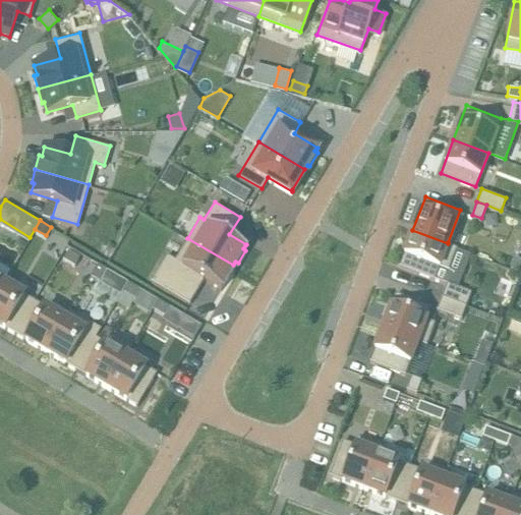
[(412,230),(400,264),(435,277),(440,265),(449,268),(456,247),(457,246),(448,242),(448,243),(412,230)]
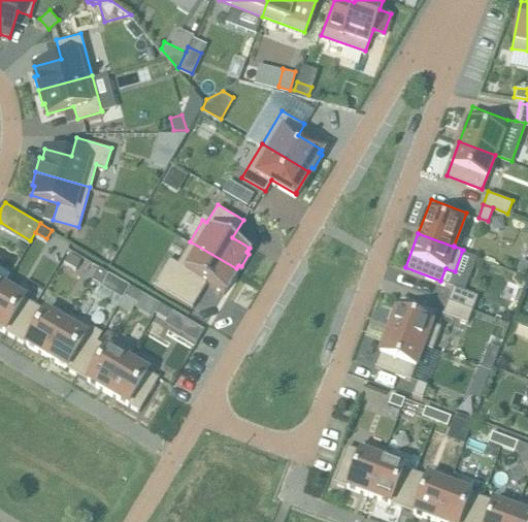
[(169,256),(154,283),(192,305),(207,281),(225,291),(225,289),(236,268),(190,241),(177,261),(169,256)]
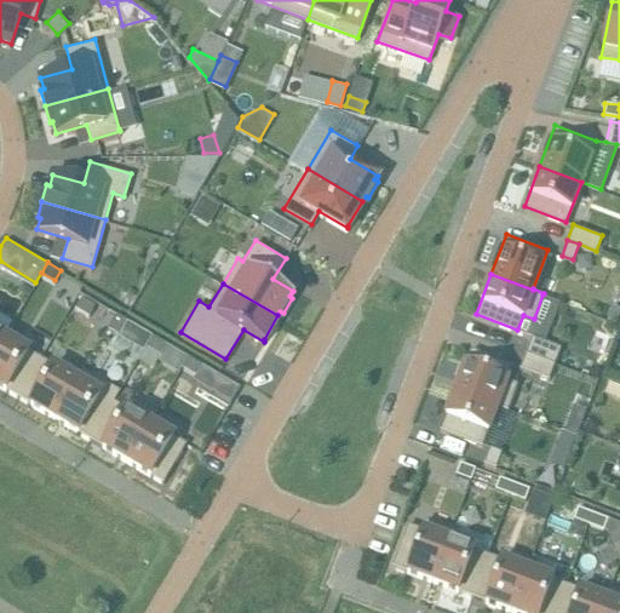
[(81,294),(75,305),(89,313),(96,303),(81,294)]
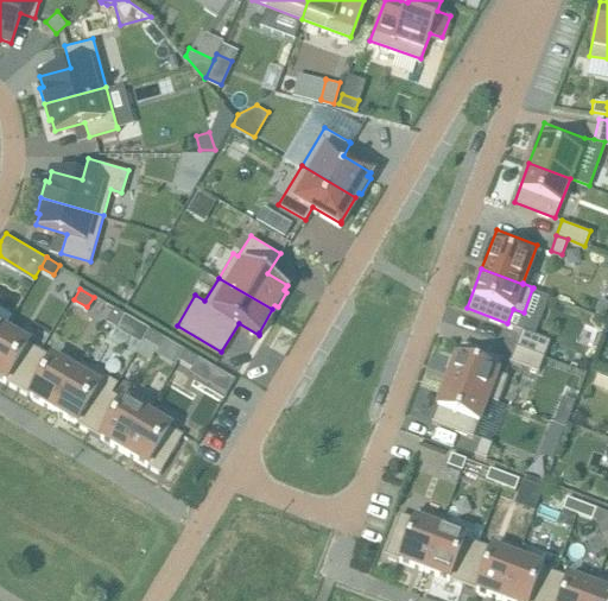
[(607,299),(601,297),(596,310),(605,314),(607,303),(607,299)]
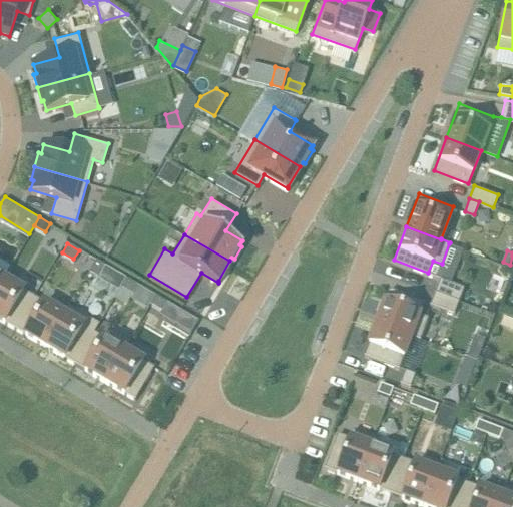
[(96,258),(89,269),(98,274),(105,263),(103,261),(96,258)]
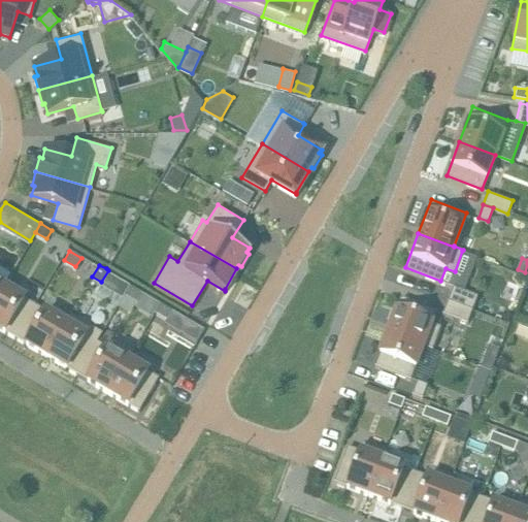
[(101,282),(100,283),(122,296),(125,292),(130,283),(108,270),(101,282)]
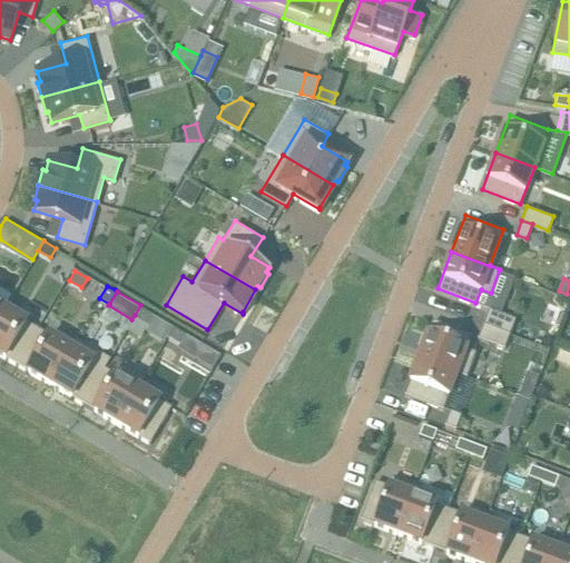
[(140,305),(135,315),(147,323),(153,313),(140,305)]
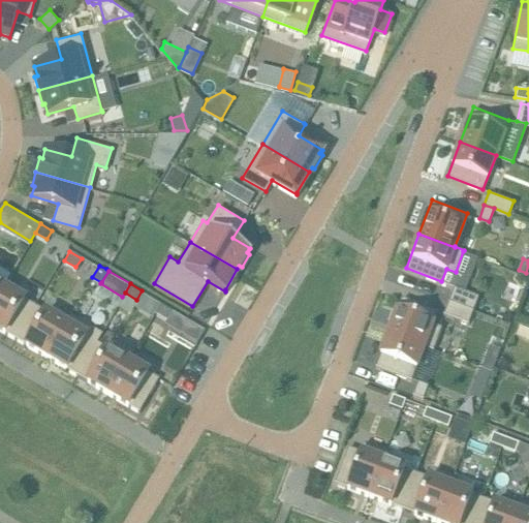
[(4,284),(0,291),(0,326),(16,336),(35,303),(4,284)]
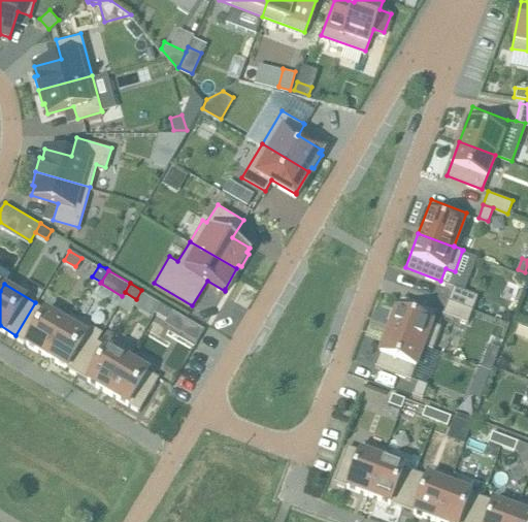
[(453,286),(448,298),(472,307),(477,294),(464,289),(453,285),(453,286)]
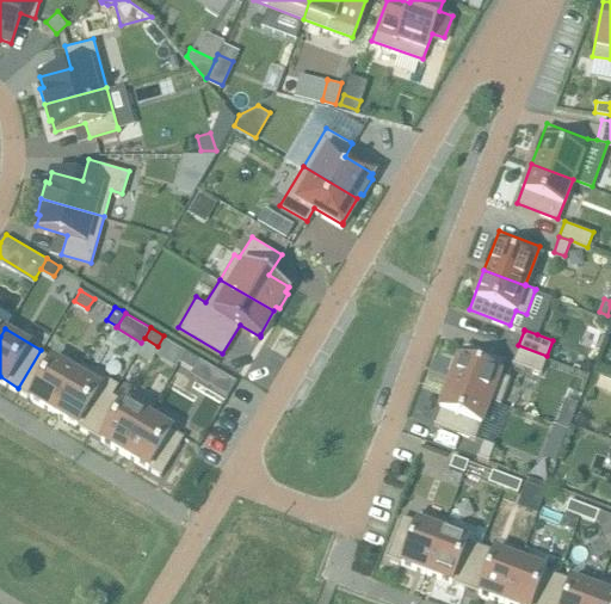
[(464,341),(449,382),(491,398),(489,399),(501,402),(501,401),(511,377),(499,373),(505,357),(464,341)]
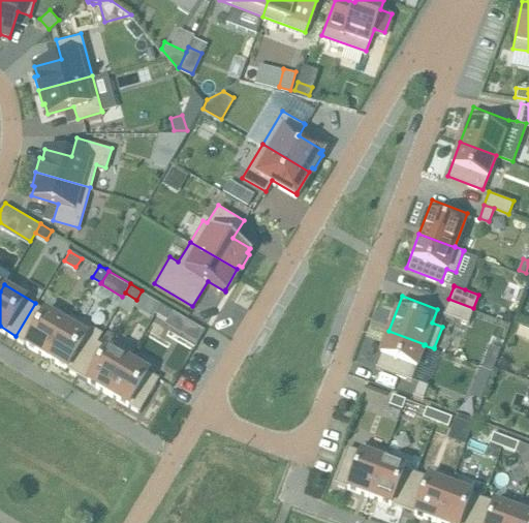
[(448,299),(444,312),(468,321),(473,308),(448,299)]
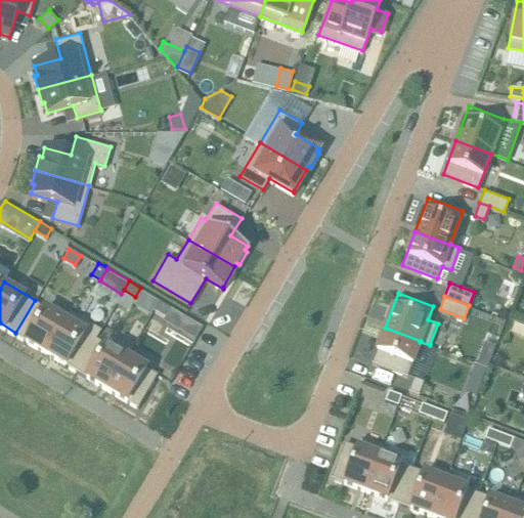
[(160,299),(154,307),(166,314),(171,306),(160,299)]
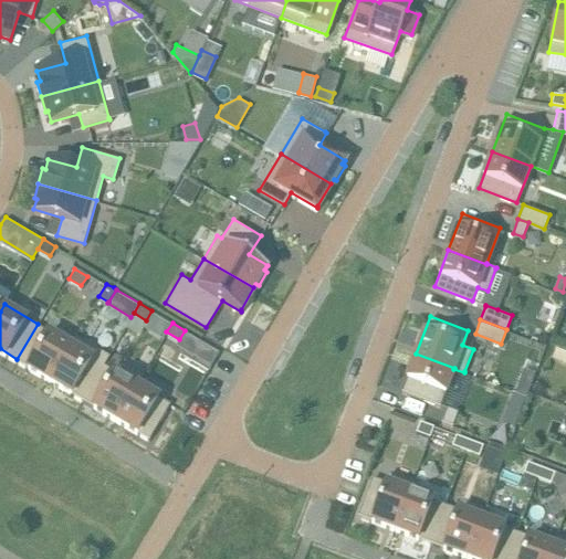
[(38,324),(17,359),(50,379),(73,339),(72,338),(52,326),(49,330),(38,324)]
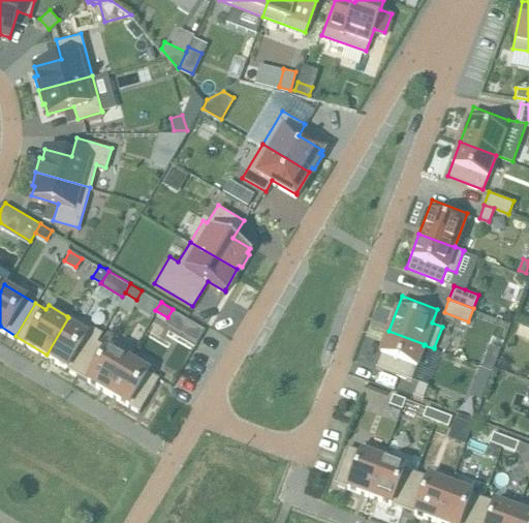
[(68,317),(47,355),(78,372),(97,339),(97,340),(102,332),(70,312),(67,316),(68,317)]
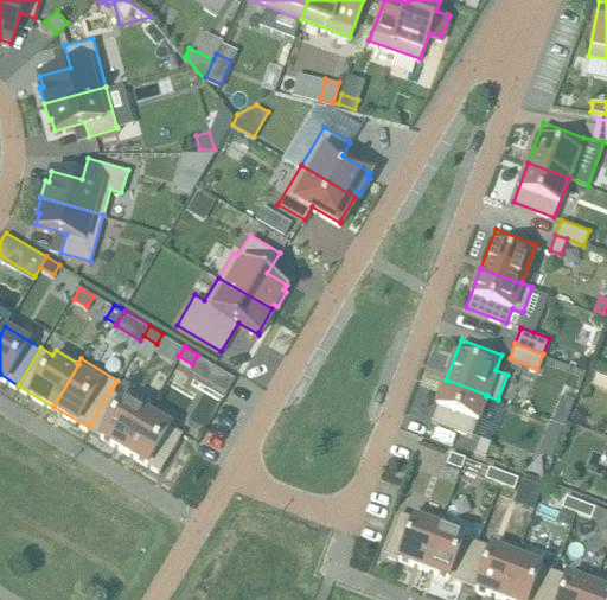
[(446,380),(432,419),(472,434),(473,433),(486,396),(487,395),(446,380)]
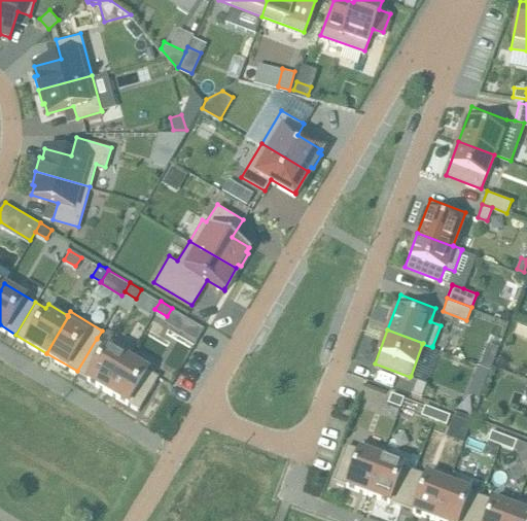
[(97,338),(77,371),(107,389),(130,352),(131,352),(133,348),(112,336),(107,345),(97,339),(97,338)]
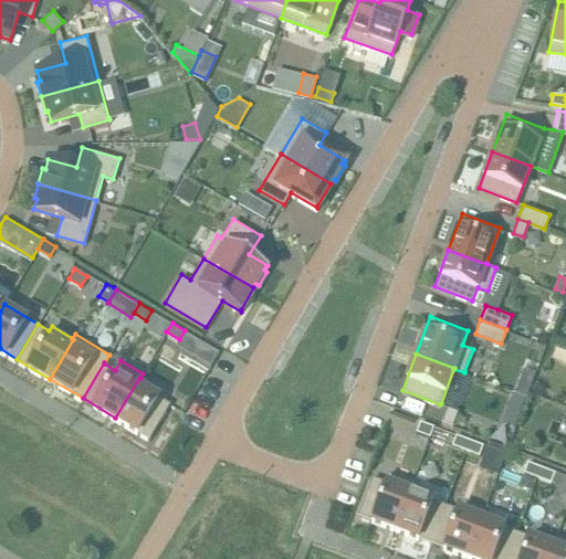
[(139,378),(115,418),(149,438),(170,402),(158,396),(160,390),(140,378),(139,378)]
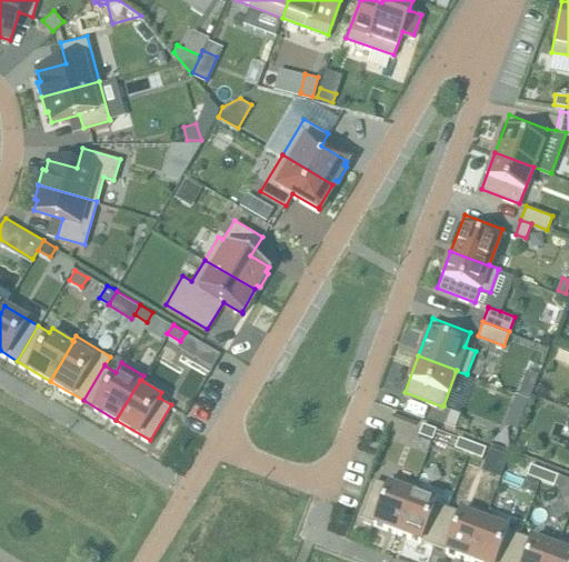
[(449,408),(445,422),(455,427),(460,412),(449,408)]
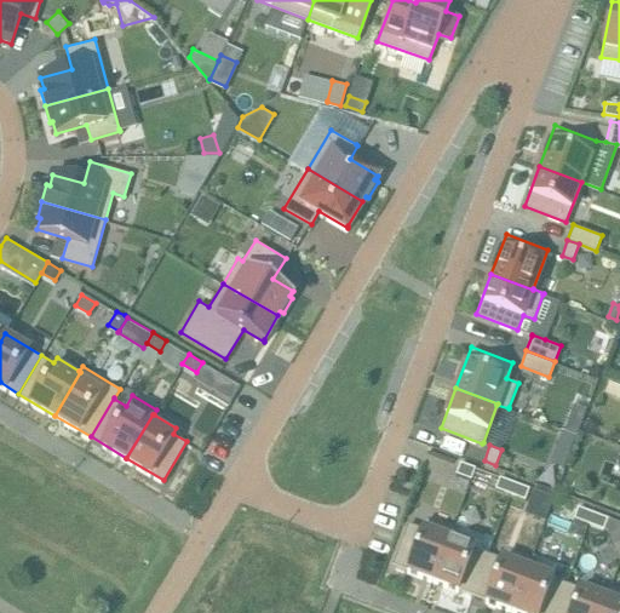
[(474,468),(459,463),(454,474),(470,479),(474,468)]
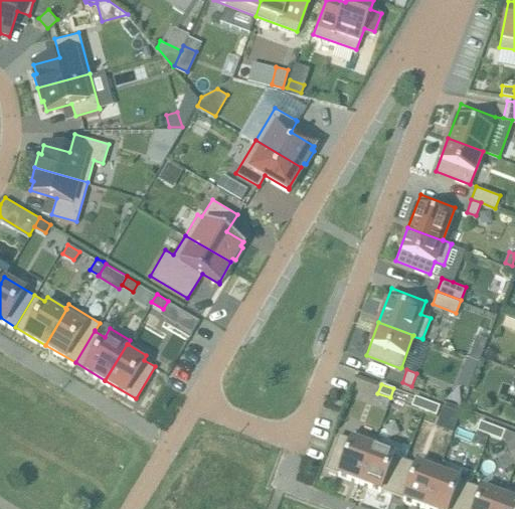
[(426,400),(413,396),(410,405),(422,410),(426,400)]
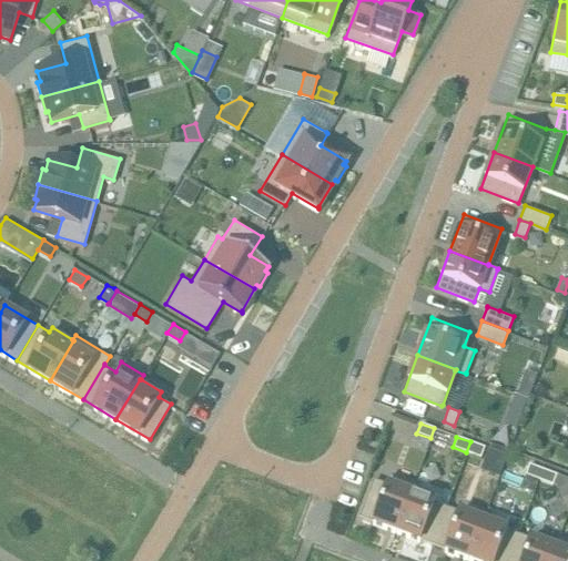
[(484,447),(470,441),(466,452),(479,457),(484,447)]
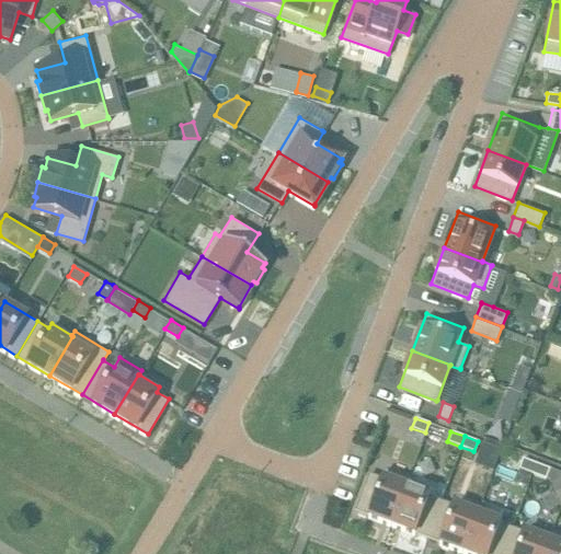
[(536,462),(522,458),(517,469),(531,473),(536,462)]
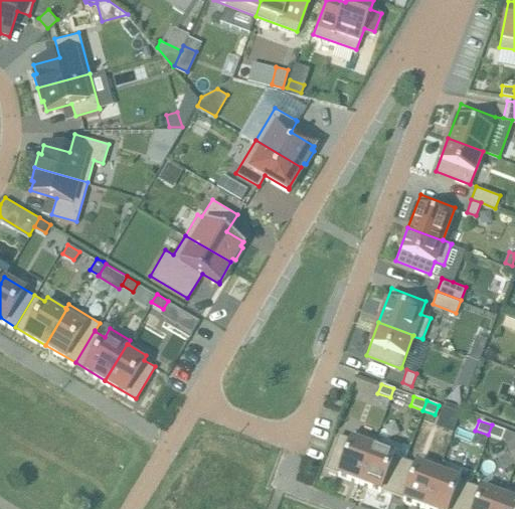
[(504,430),(492,425),(488,435),(500,440),(504,430)]
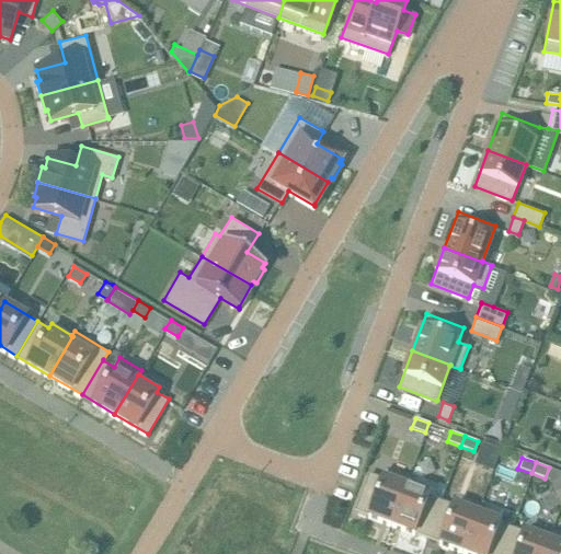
[(380,477),(367,473),(353,509),(366,515),(365,517),(389,527),(405,485),(380,475),(380,477)]
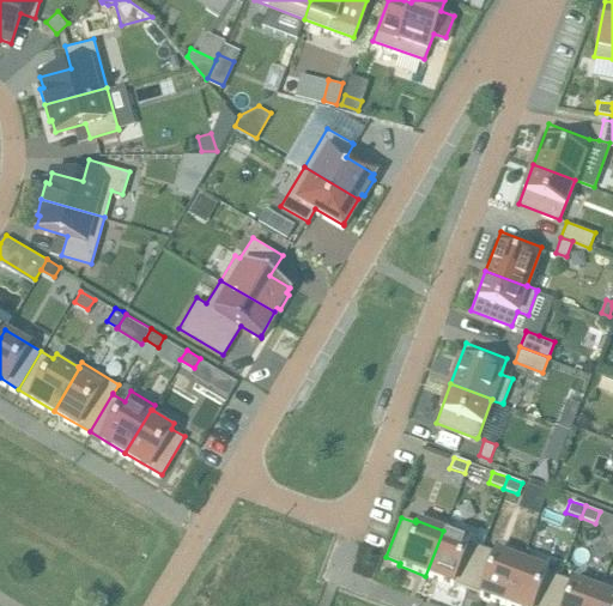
[(469,541),(443,531),(425,576),(453,586),(454,583),(466,588),(480,549),(468,544),(469,541)]
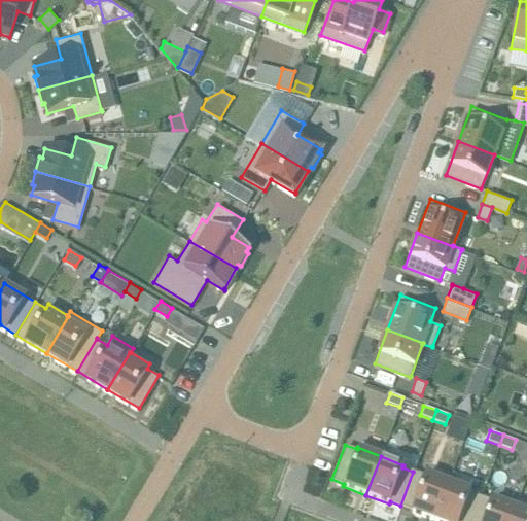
[(423,475),(413,472),(400,506),(410,509),(409,512),(432,520),(448,481),(424,473),(423,475)]
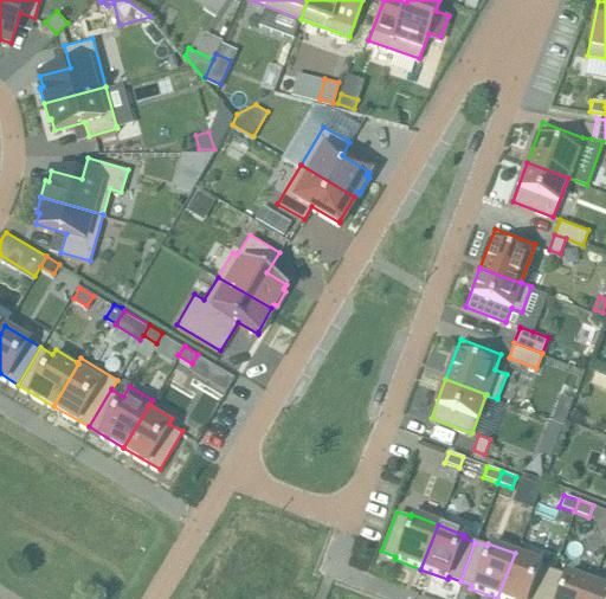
[(541,564),(515,553),(497,598),(498,598),(540,598),(552,569),(540,566),(541,564)]
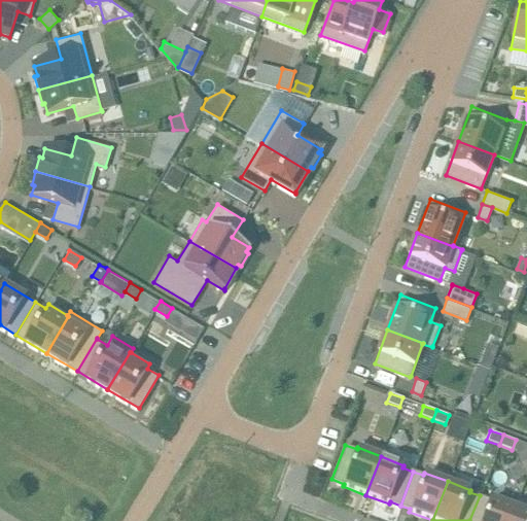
[(490,499),(480,495),(469,520),(508,520),(515,506),(491,497),(490,499)]
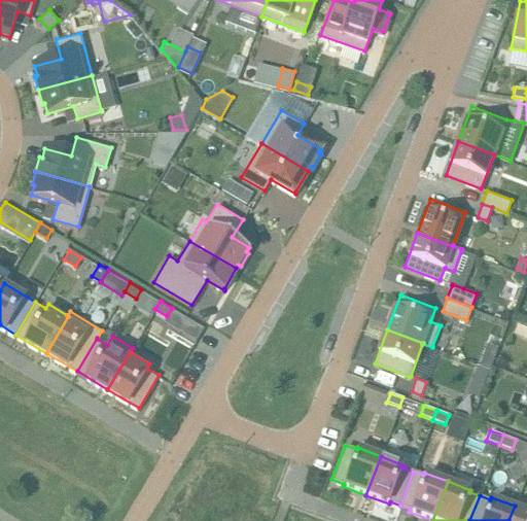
[(526,520),(526,510),(515,506),(508,520),(526,520)]
